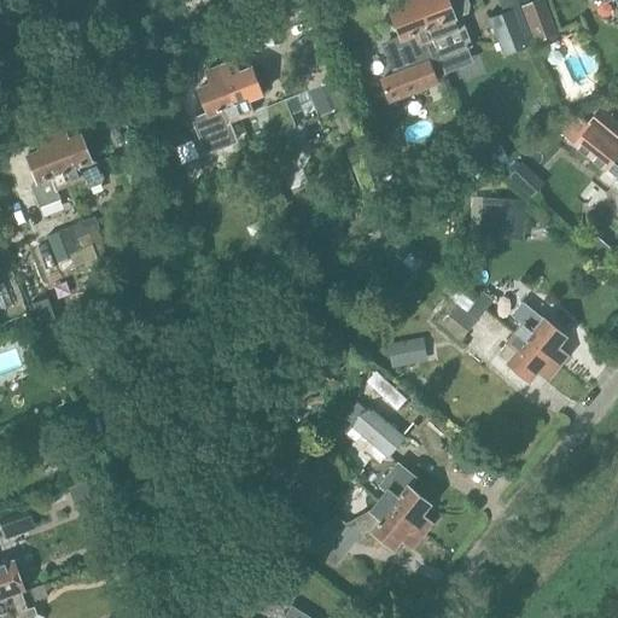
[(400,36),(382,44),(394,74),(378,80),(389,105),(439,85),(435,73),(444,69),(439,57),(433,42),(417,0),(398,0),(402,9),(391,13),(400,36)]
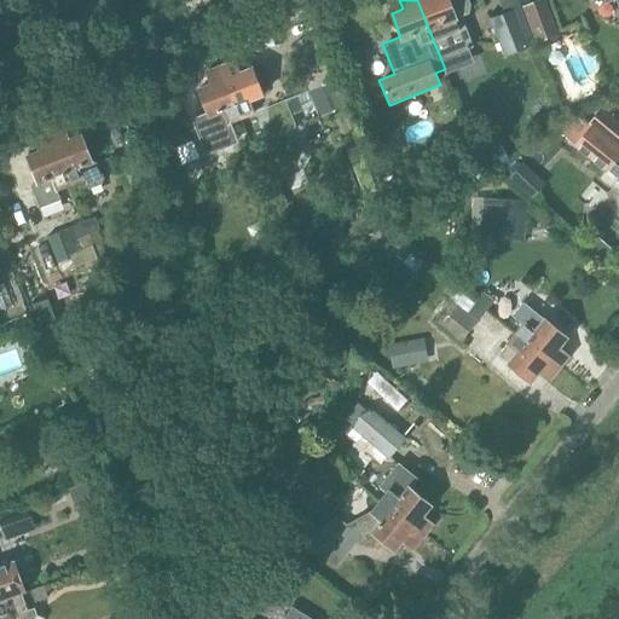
[(417,0),(434,42),(440,57),(467,47),(468,47),(470,46),(472,45),(464,24),(460,27),(456,16),(468,11),(469,5),(467,0),(417,0)]
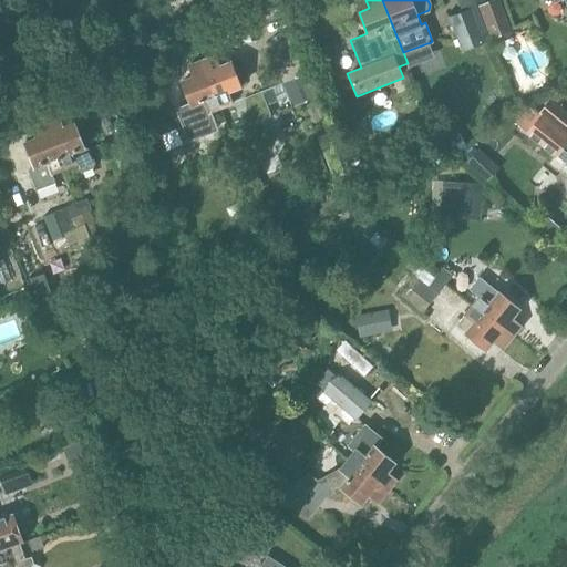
[(498,0),(494,0),(480,6),(492,40),(512,32),(498,0)]
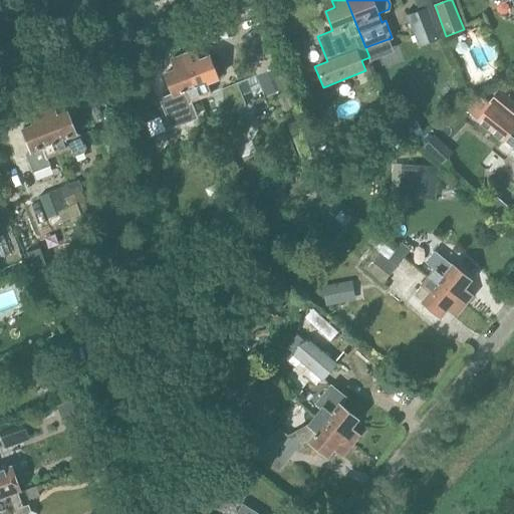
[(408,15),(420,45),(439,37),(427,8),(408,15)]
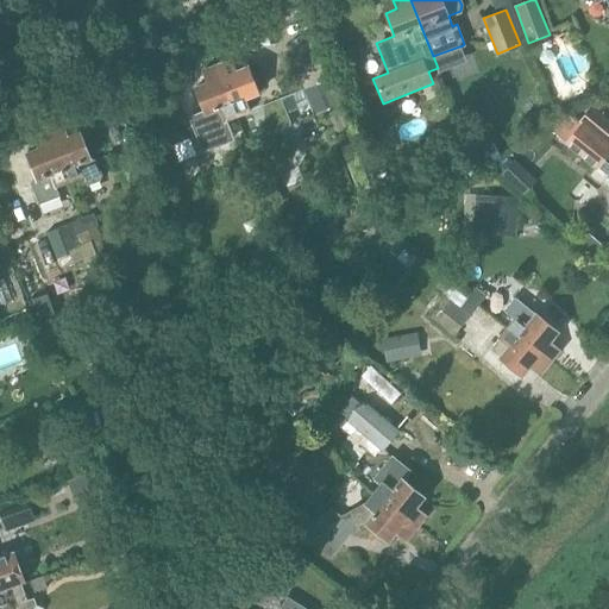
[(248,142),(292,124),(282,99),(264,105),(249,66),(237,70),(232,58),(218,64),(238,115),(248,142)]
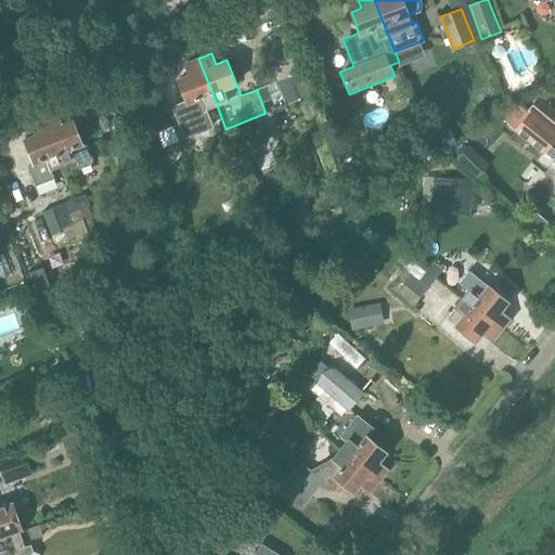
[(205,110),(217,105),(198,59),(184,64),(189,75),(178,79),(186,102),(175,107),(185,136),(211,126),(205,110)]
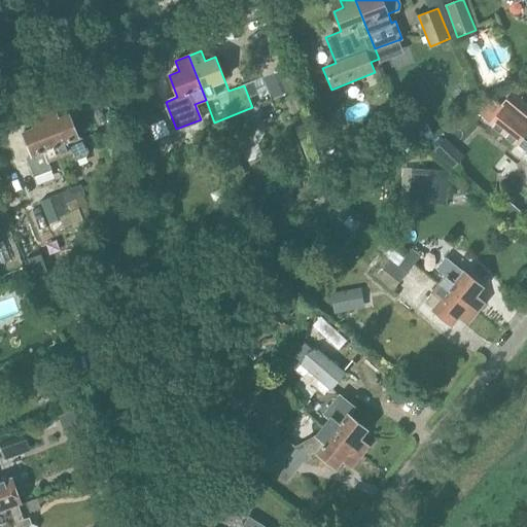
[(262,77),(271,100),(260,104),(266,119),(277,116),(272,101),(295,93),(285,69),(262,77)]
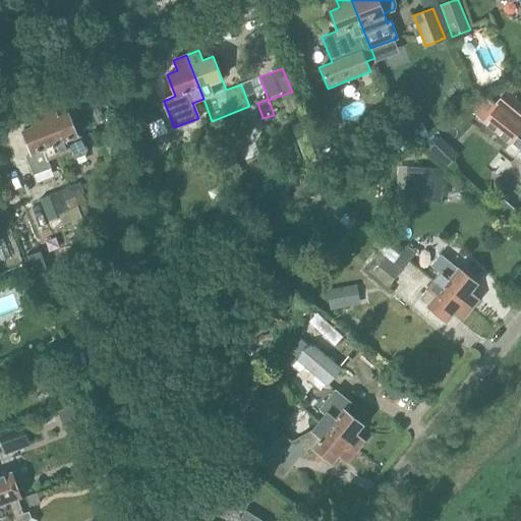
[(520,103),(507,92),(497,103),(520,123),(520,103)]
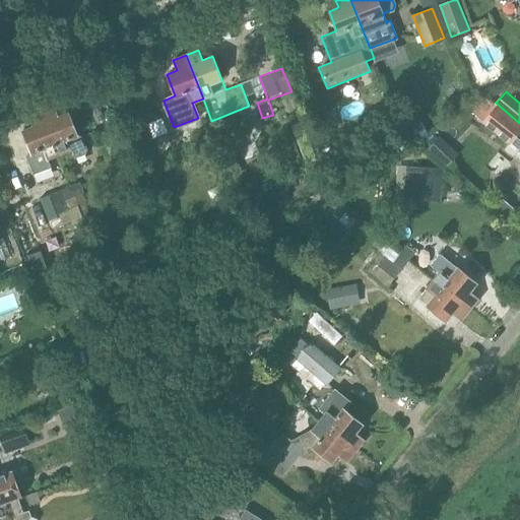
[(519,123),(496,103),(494,106),(484,99),(471,115),(509,145),(510,143),(519,150),(517,152),(519,153),(519,166),(519,168),(519,173),(519,175),(519,123)]
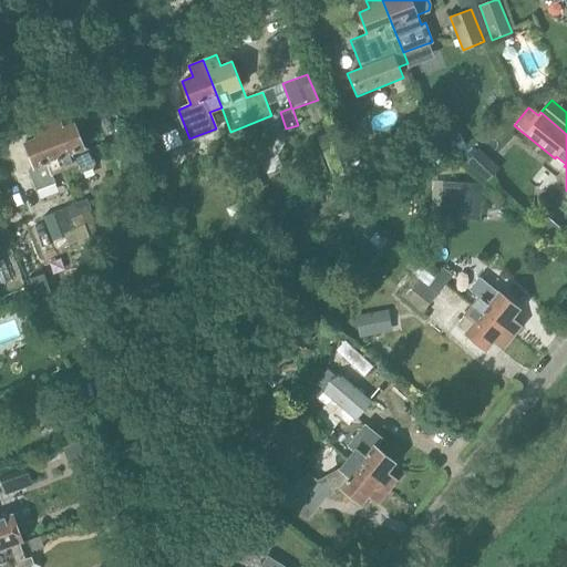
[(64,127),(60,116),(47,122),(64,169),(75,165),(78,171),(83,173),(93,168),(95,163),(90,151),(84,148),(74,123),(64,127)]
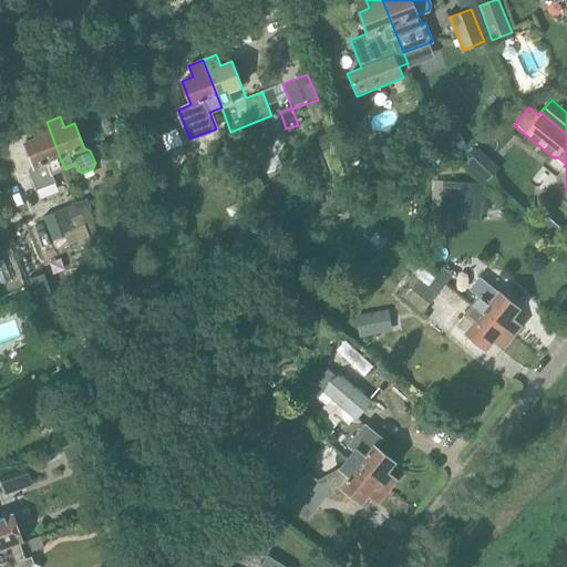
[(38,191),(57,183),(52,174),(64,169),(47,122),(31,127),(35,138),(24,143),(34,168),(29,169),(38,191)]
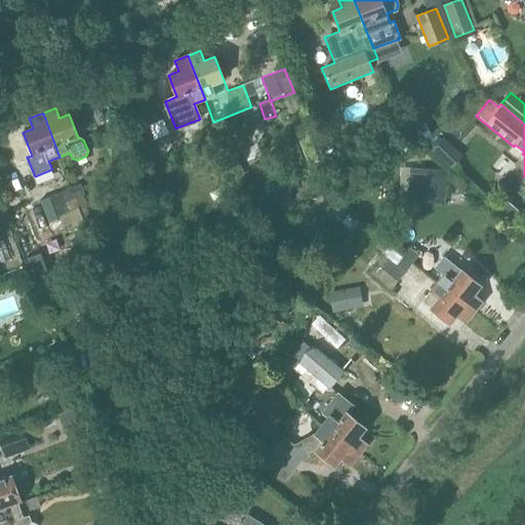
[(414,146),(433,137),(426,123),(408,132),(414,146)]
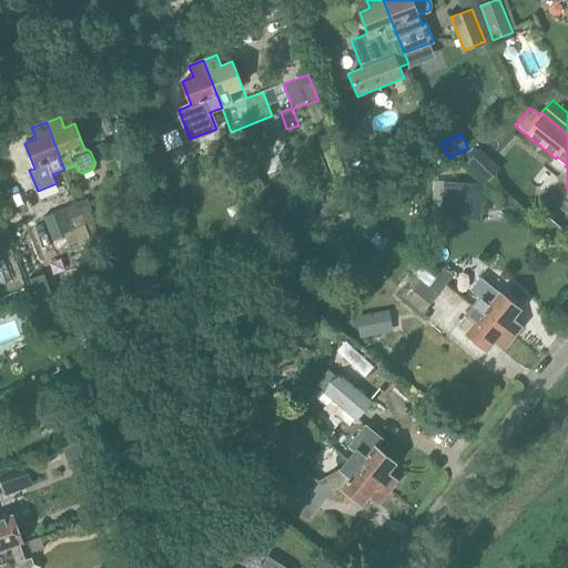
[(119,150),(128,173),(140,168),(131,144),(119,150)]
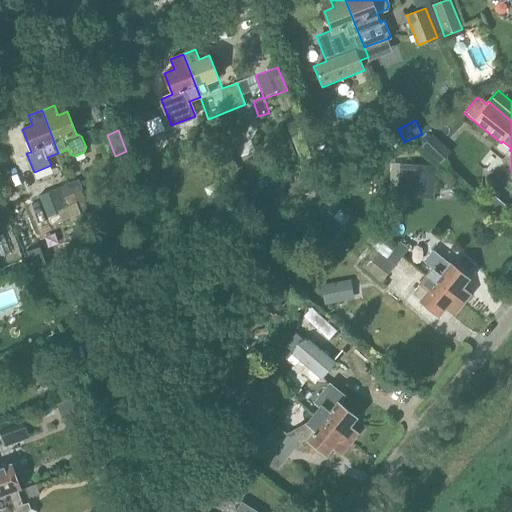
[(440,165),(451,153),(432,135),(421,147),(440,165)]
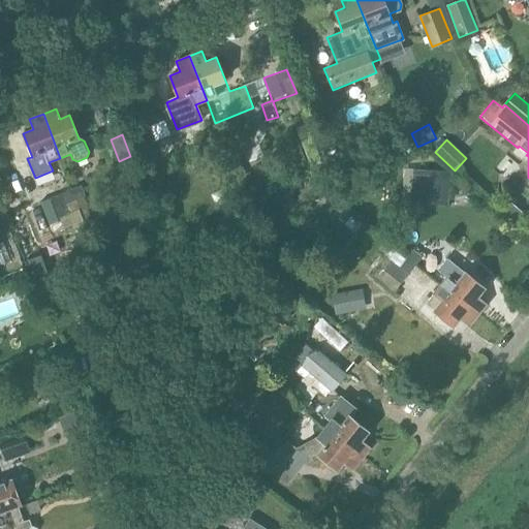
[(404,147),(409,155),(415,151),(410,143),(404,147)]
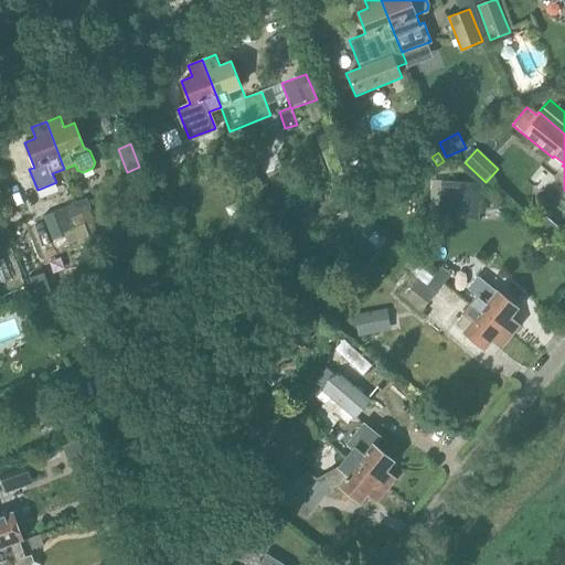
[(433,181),(430,216),(479,219),(481,184),(433,181)]
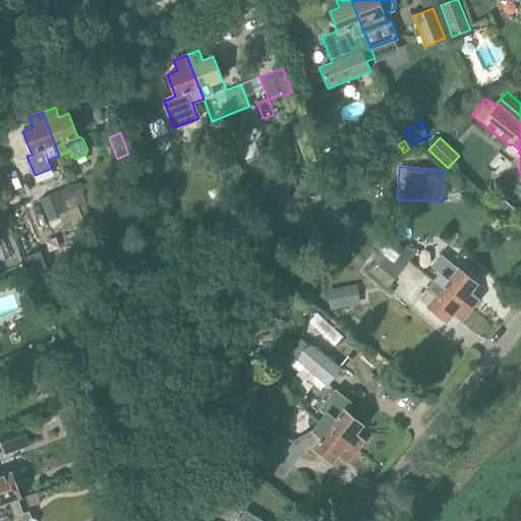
[(237,183),(249,178),(246,170),(233,175),(237,183)]
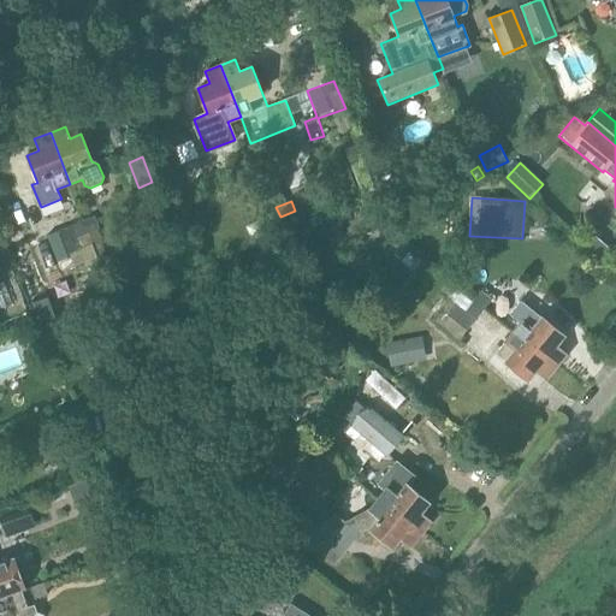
[(83,221),(88,234),(100,229),(95,217),(83,221)]
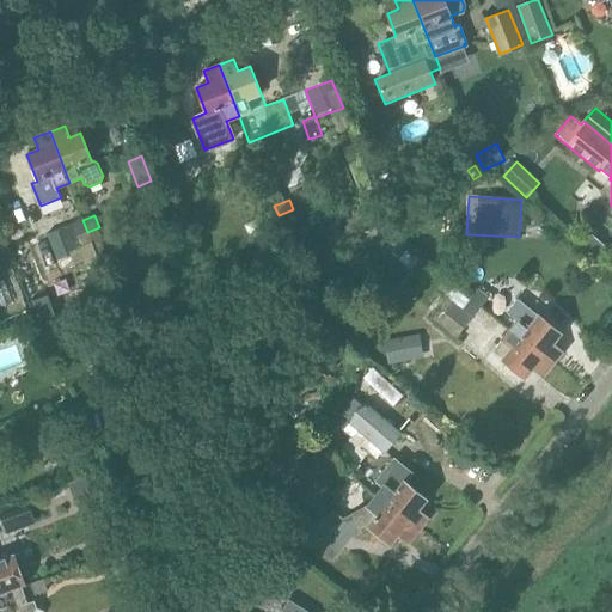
[(258,219),(244,225),(251,239),(265,233),(258,219)]
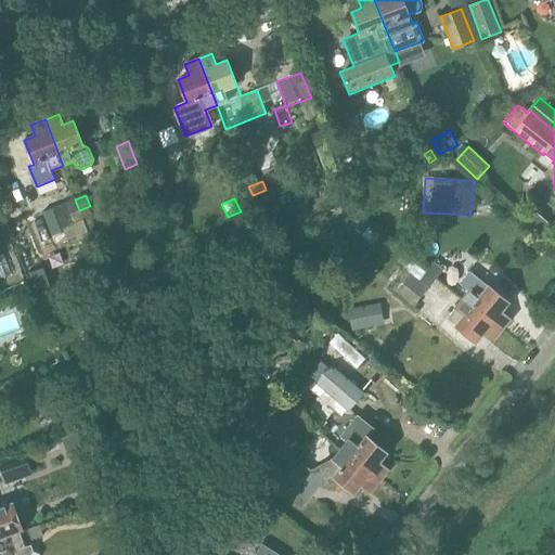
[(82,220),(79,210),(75,199),(52,208),(61,229),(73,224),(73,223),(82,220)]
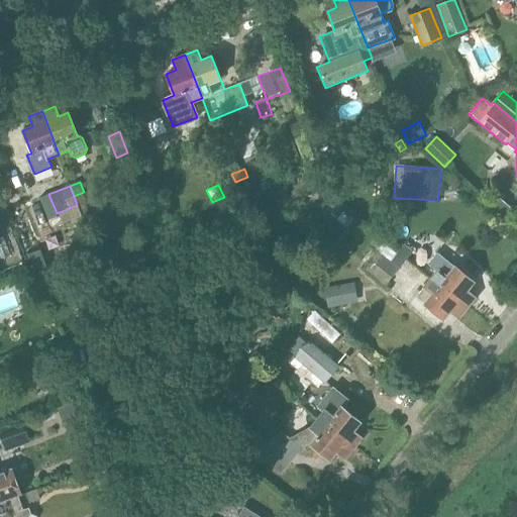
[(336,220),(348,230),(356,220),(344,210),(336,220)]
